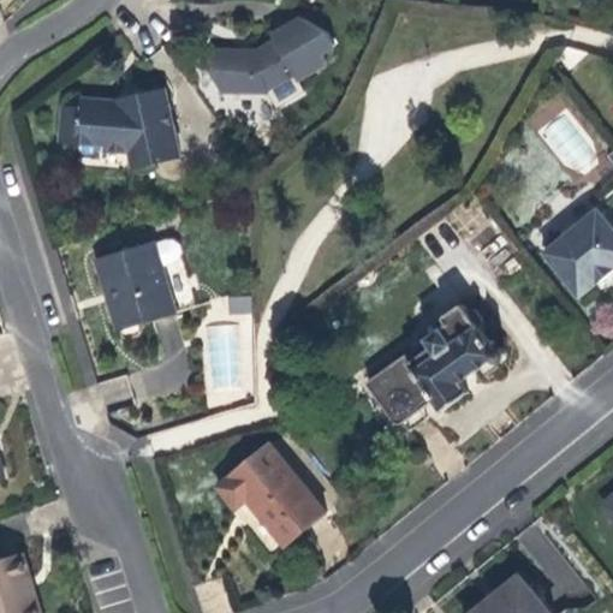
[(238,46),(209,48),(209,75),(218,89),(267,90),(291,76),(295,79),(323,63),(319,53),(332,46),(325,33),(302,18),(267,31),(271,37),(255,45),(242,51),(238,46)]
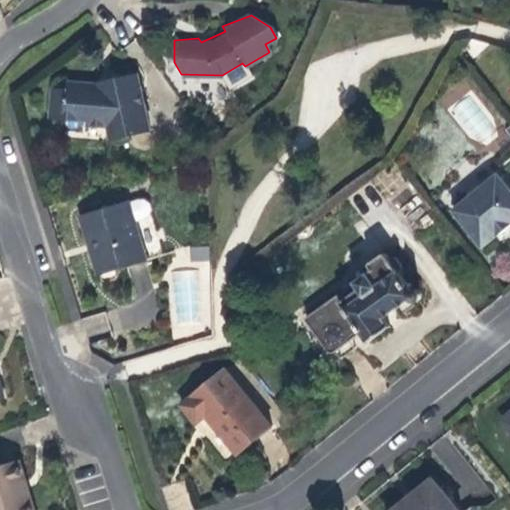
[(136,130),(148,128),(136,73),(118,76),(119,80),(98,84),(65,82),(65,88),(51,87),(49,119),(65,120),(66,115),(75,115),(88,116),(87,124),(107,126),(110,140),(137,135),(136,130)]
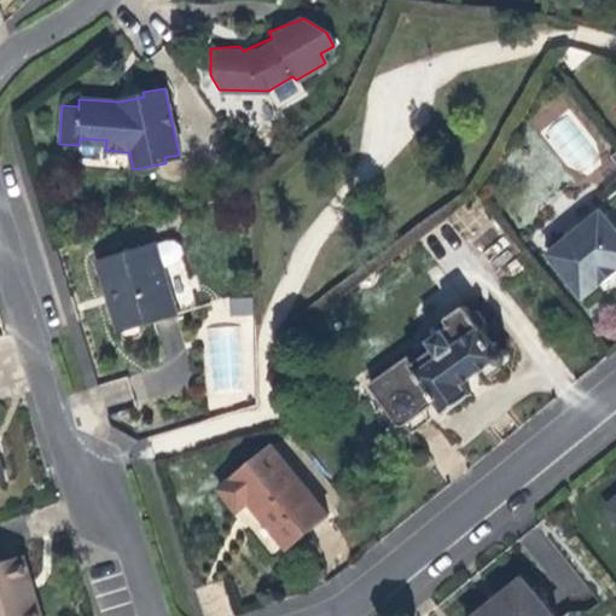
[(615,271),(615,234),(598,213),(545,256),(581,300),(610,275),(615,271)]
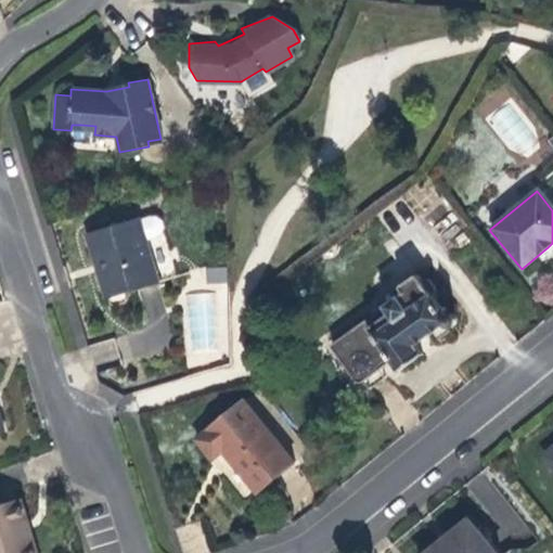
[(158,281),(138,218),(86,233),(93,257),(100,256),(104,272),(99,273),(105,298),(158,281)]
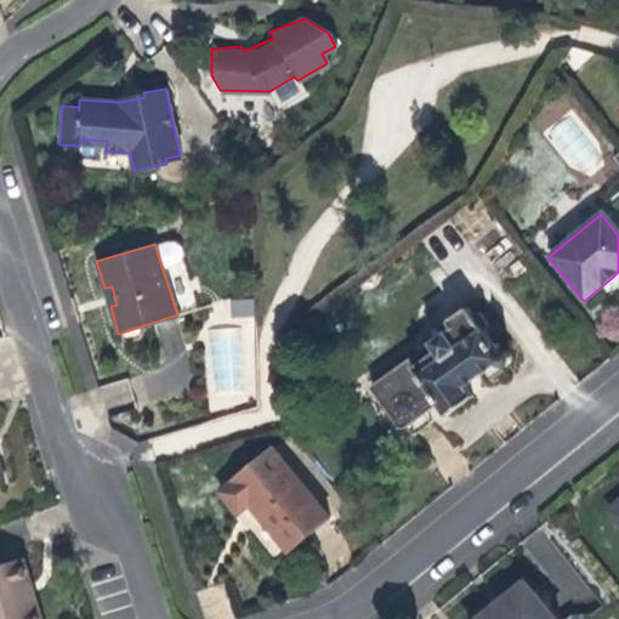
[(112,287),(104,288),(108,299),(111,306),(117,305),(112,287)]
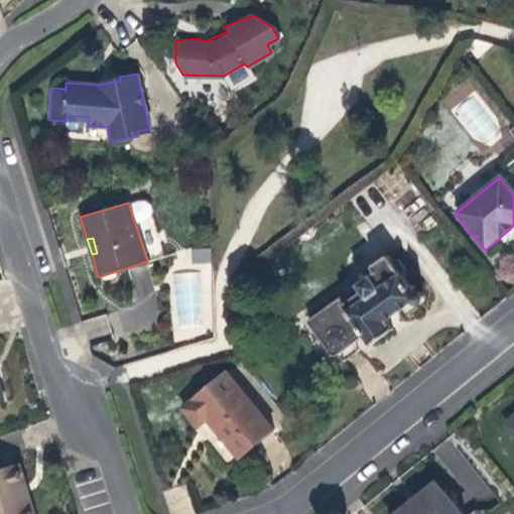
[(391,250),(369,266),(373,272),(304,320),(330,355),(336,358),(355,344),(364,337),(372,347),(394,331),(388,322),(395,316),(414,301),(415,303),(418,303),(420,303),(421,302),(423,301),(424,298),(423,296),(423,295),(422,293),(420,293),(418,292),(415,293),(414,291),(415,289),(412,285),(410,286),(402,276),(405,270),(391,250)]
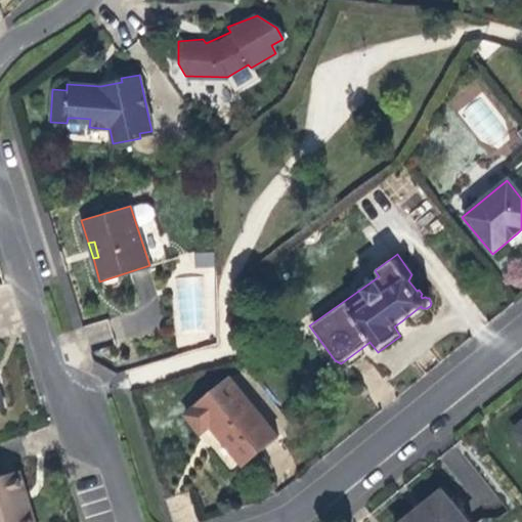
[(200,279),(173,278),(172,318),(199,318),(200,279)]
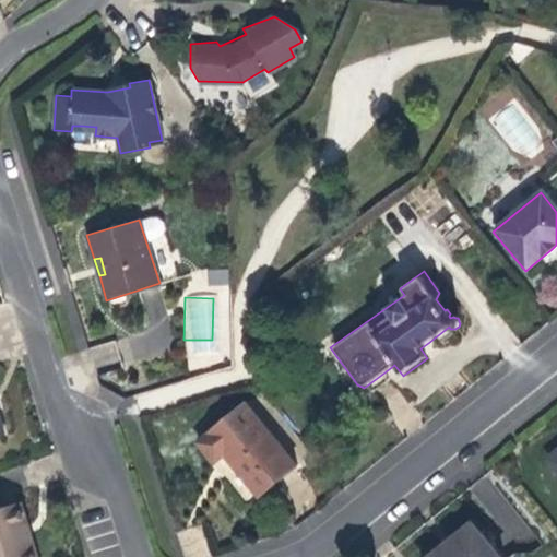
[(293,467),(243,405),(196,443),(211,463),(222,454),(226,451),(235,463),(232,466),(257,497),(293,467)]
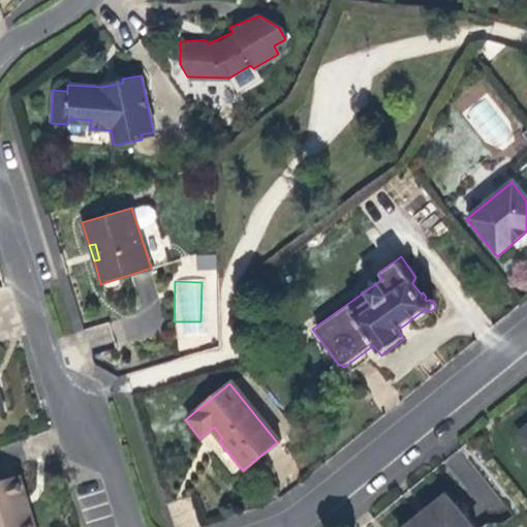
[(526,426),(516,435),(526,448),(526,426)]
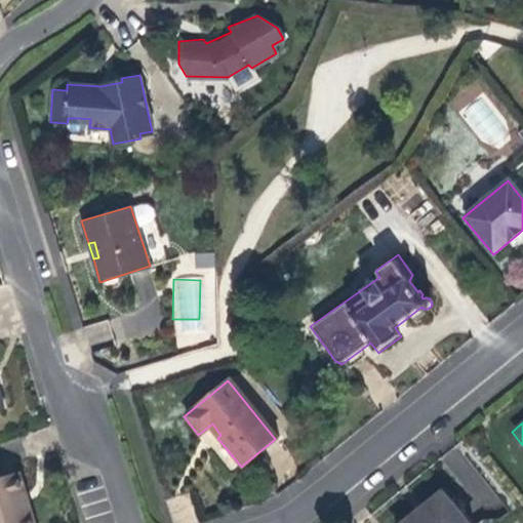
[(212,424),(208,427),(213,433),(217,438),(220,435),(212,424)]
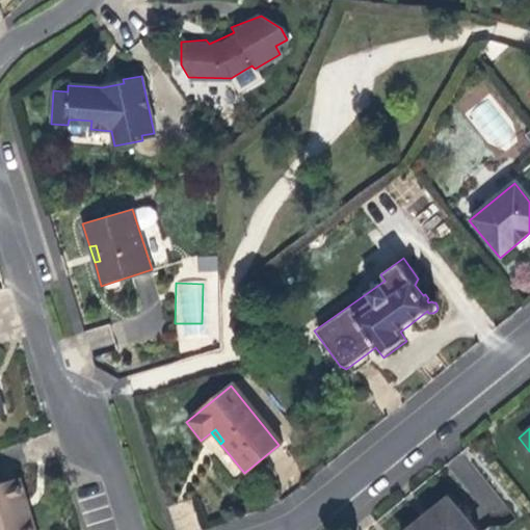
[(28,521),(23,502),(27,500),(21,479),(0,484),(0,529),(36,529),(33,520),(28,521)]
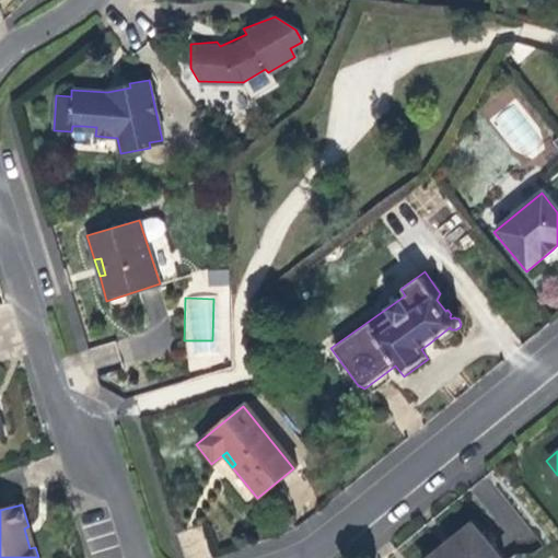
[(442,545),(427,557),(500,557),(471,522),(442,545)]
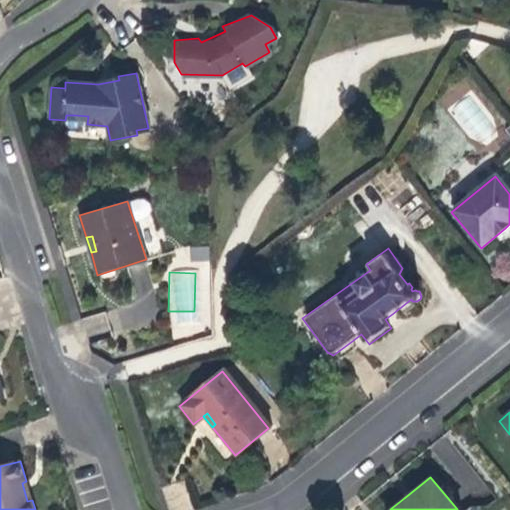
[(30,493),(26,481),(22,483),(27,501),(32,500),(30,493)]
